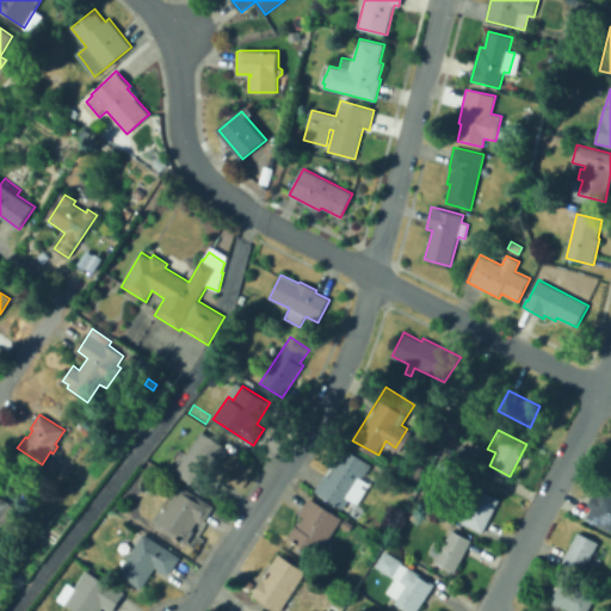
[(230,449),(203,489),(176,471),(202,431),(230,449)]
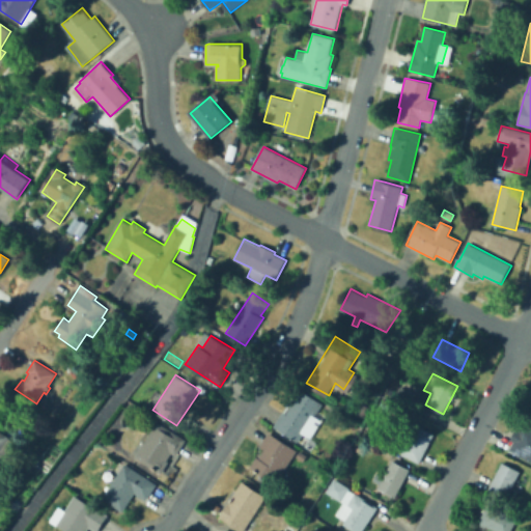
[(271,424),(296,386),(322,402),(313,416),(318,419),(308,437),(302,432),(297,441),(271,424)]
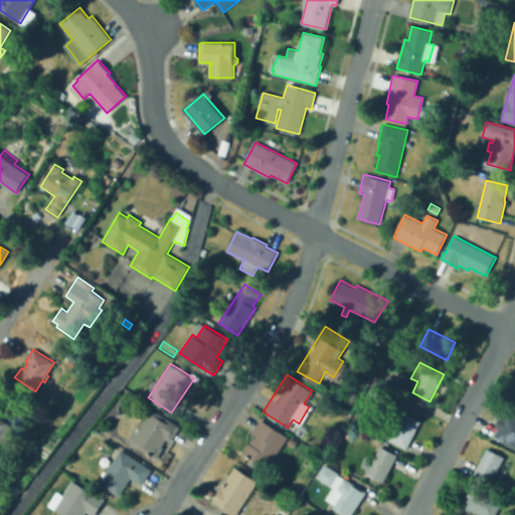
[(390,389),(382,386),(384,380),(392,382),(390,389)]
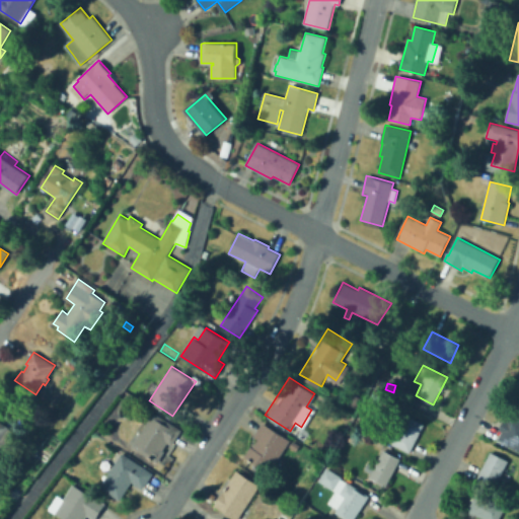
[(362,397),(357,408),(350,403),(355,393),(362,397)]
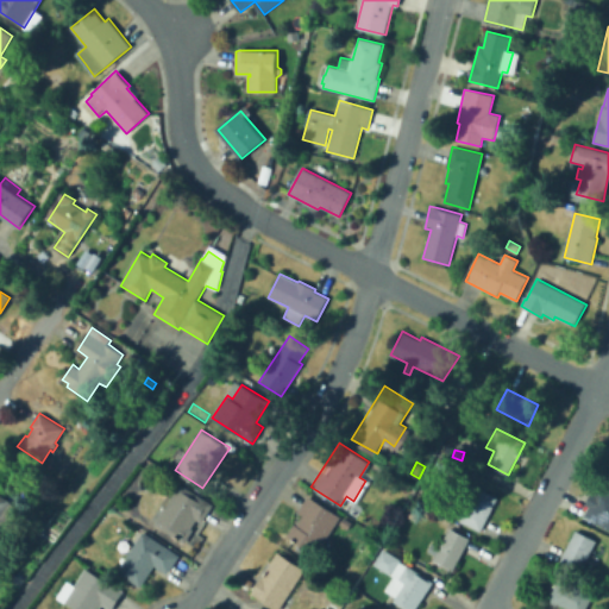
[(608,518),(604,527),(583,516),(600,483),(608,488),(608,518)]
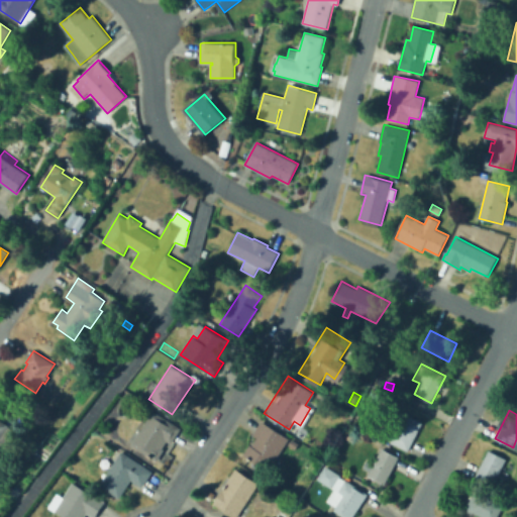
[(181,428),(171,443),(167,441),(163,448),(165,449),(158,460),(131,445),(153,411),(181,428)]
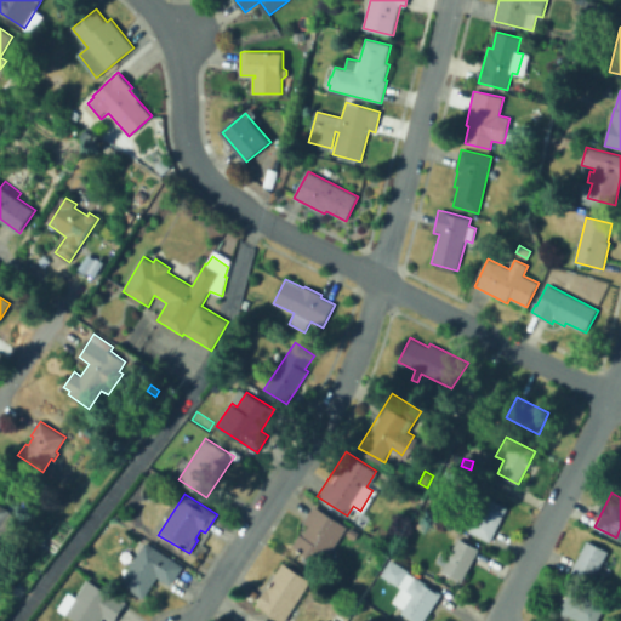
[(490,541),(469,531),(486,496),(507,507),(490,541)]
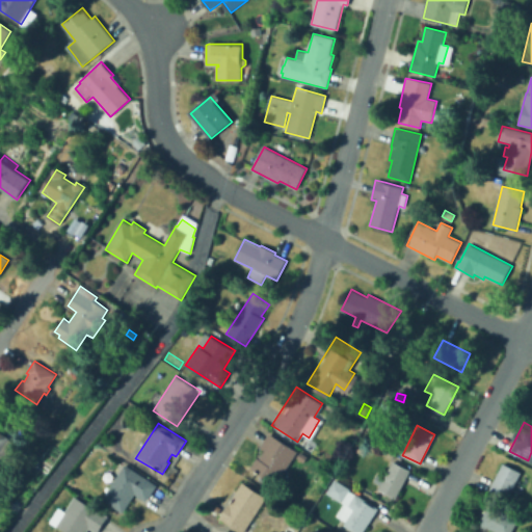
[(0,431),(9,437),(16,443),(2,464),(0,462),(0,431)]
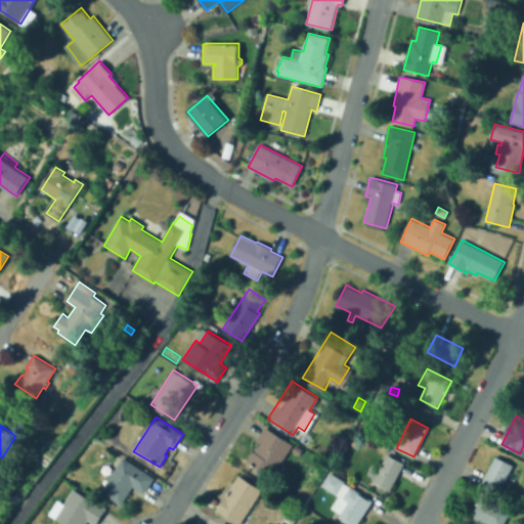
[(294,444),(272,477),(247,461),(254,450),(255,451),(261,443),(257,440),(265,426),(294,444)]
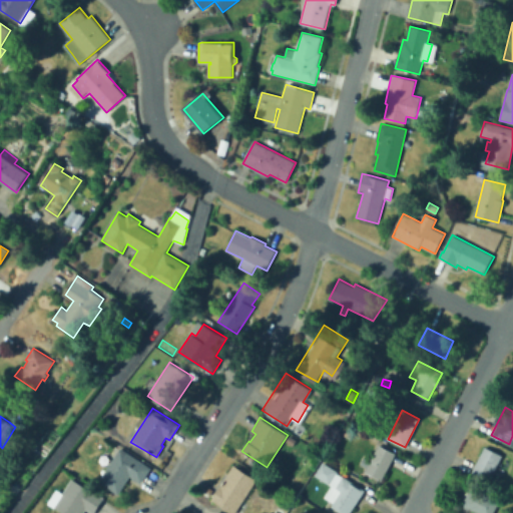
[(396,454),(383,480),(365,471),(379,445),(396,454)]
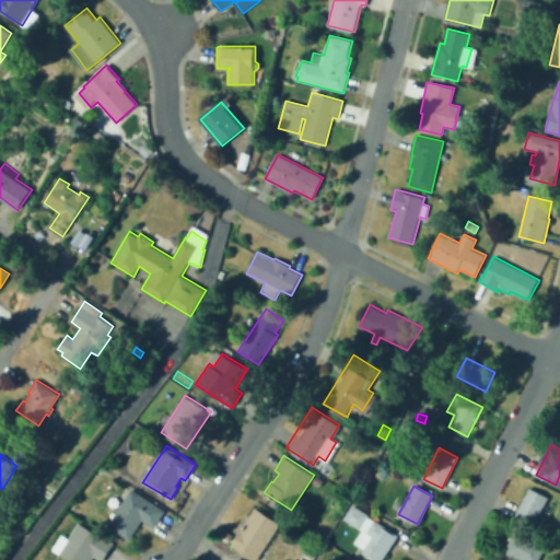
[(534,527),(514,517),(529,487),(549,497),(534,527)]
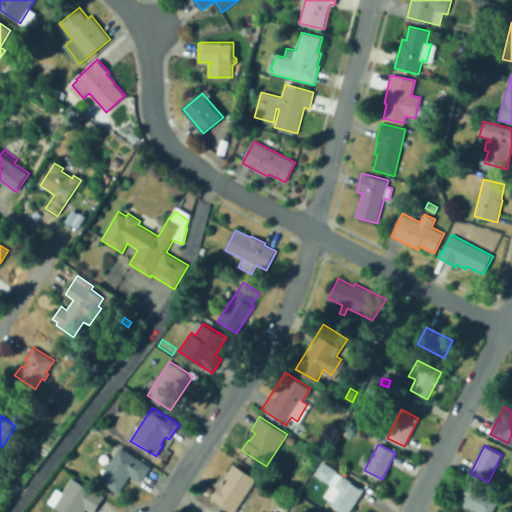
[(151,467),(141,482),(130,475),(118,493),(98,480),(120,447),(151,467)]
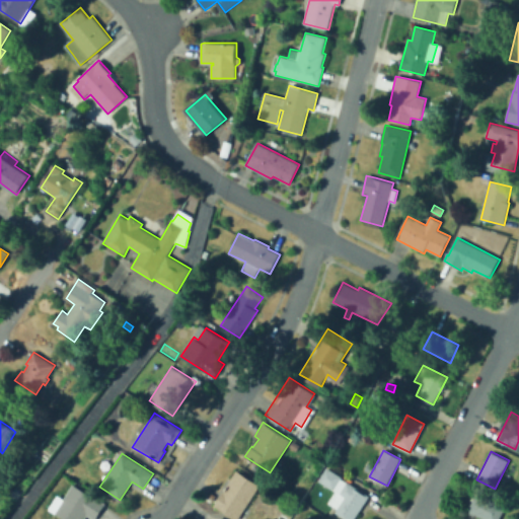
[(365,461),(362,467),(356,464),(359,458),(365,461)]
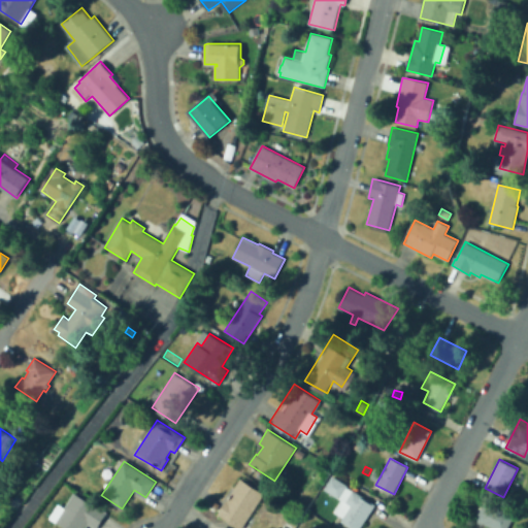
[(347,485),(339,497),(325,489),(333,475),(347,485)]
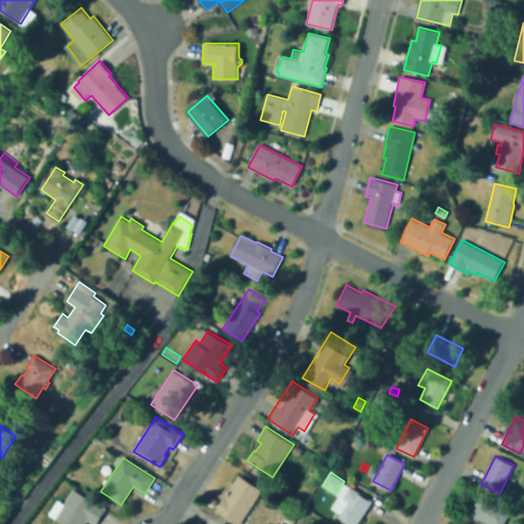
[(263,490),(241,523),(238,523),(216,510),(239,475),(263,490)]
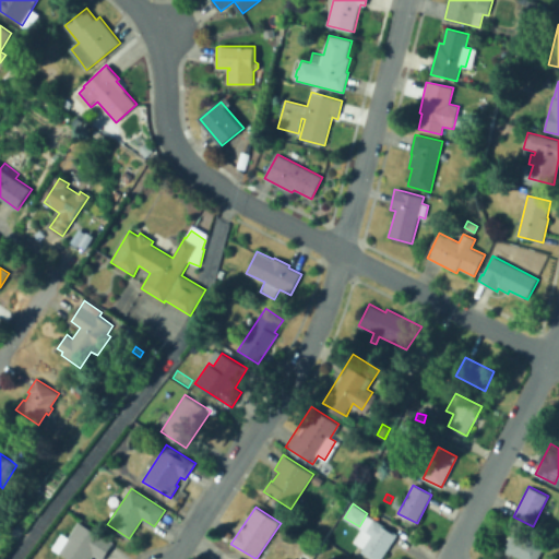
[(397,534),(381,558),(372,558),(361,551),(372,535),(366,531),(373,519),(397,534)]
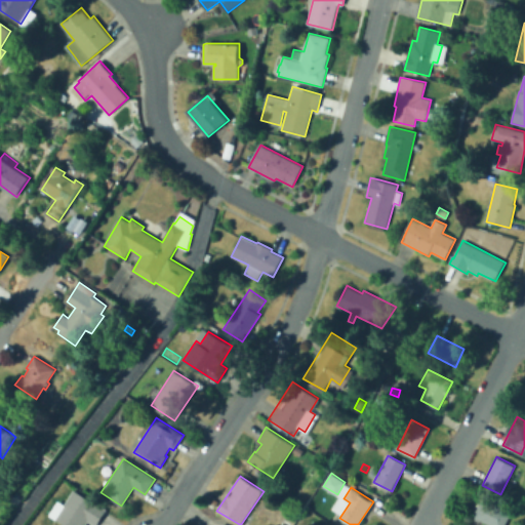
[(74,490),(95,503),(96,502),(107,510),(96,524),(94,524),(88,521),(85,524),(65,524),(55,519),(74,490)]
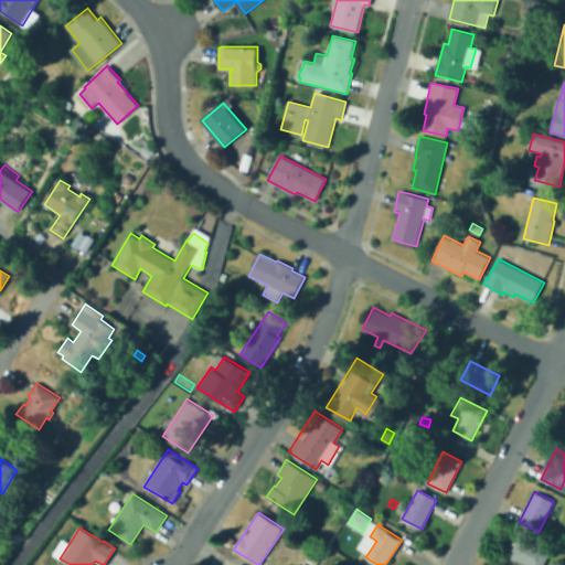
[(543,564),(526,564),(509,556),(522,531),(531,535),(529,542),(550,553),(543,564)]
